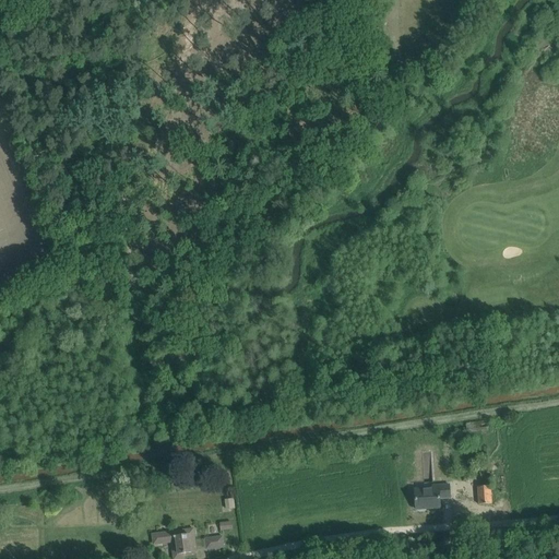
[(488,420),(466,424),(467,432),(489,430),(488,420)]
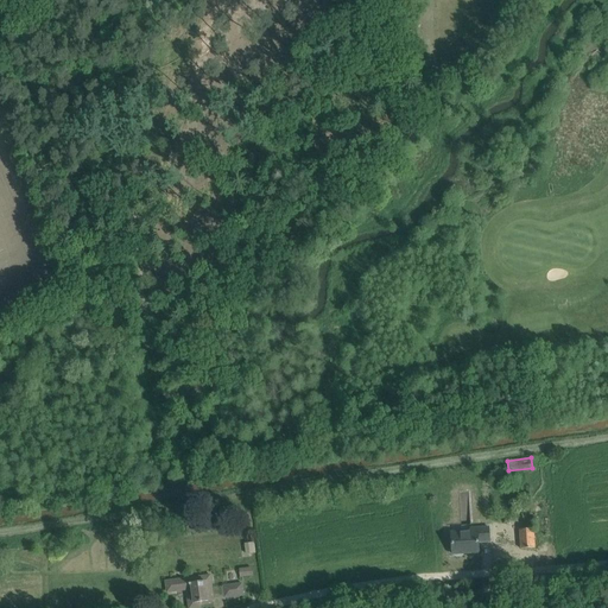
[(534,530),(520,531),(521,549),(536,548),(534,534),(548,534),(545,506),(532,507),(534,530)]
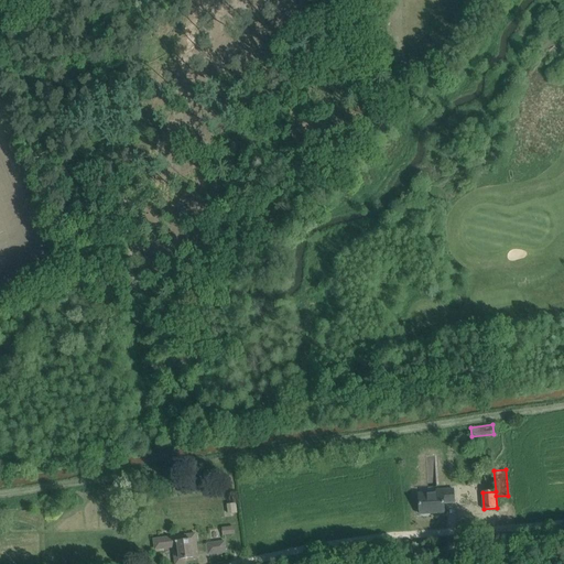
[(438,494),(419,495),(420,513),(445,512),(444,503),(455,502),(454,490),(437,491),(438,494)]
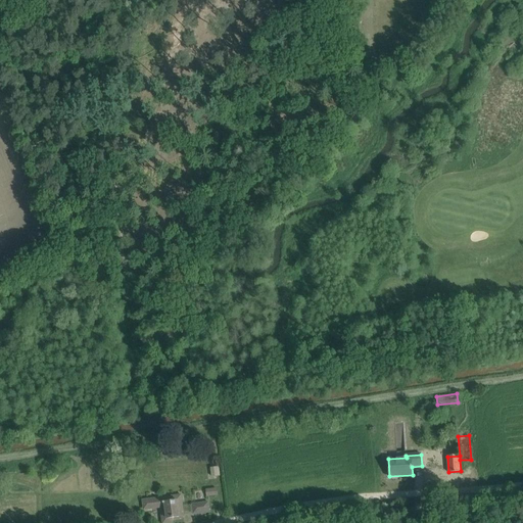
[(221,466),(211,467),(212,474),(221,473),(221,466)]
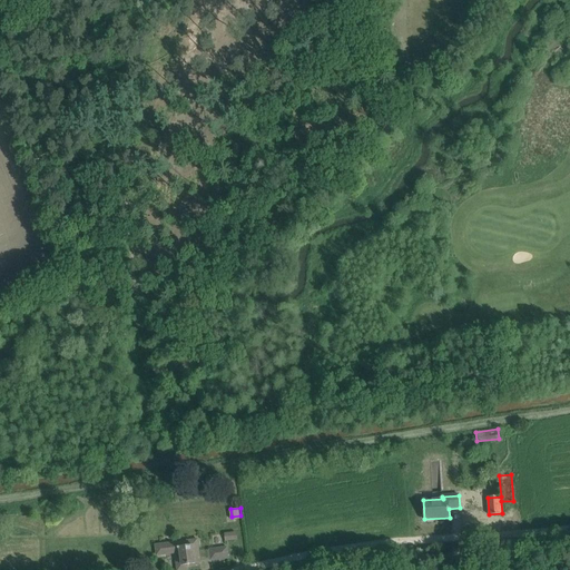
[(155,544),(156,556),(175,553),(177,566),(183,564),(196,563),(196,562),(200,561),(198,539),(155,544)]
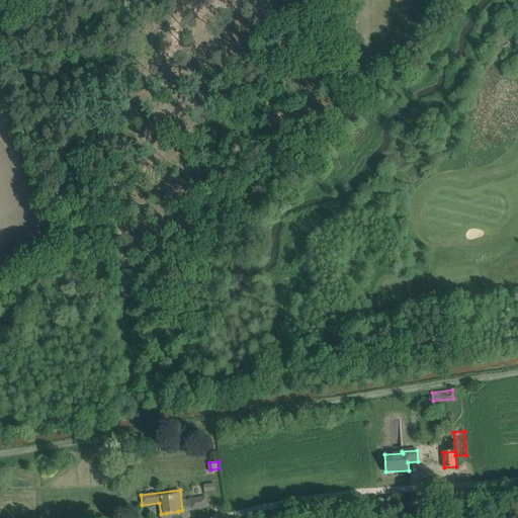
[(206,498),(190,500),(191,509),(207,507),(206,498)]
